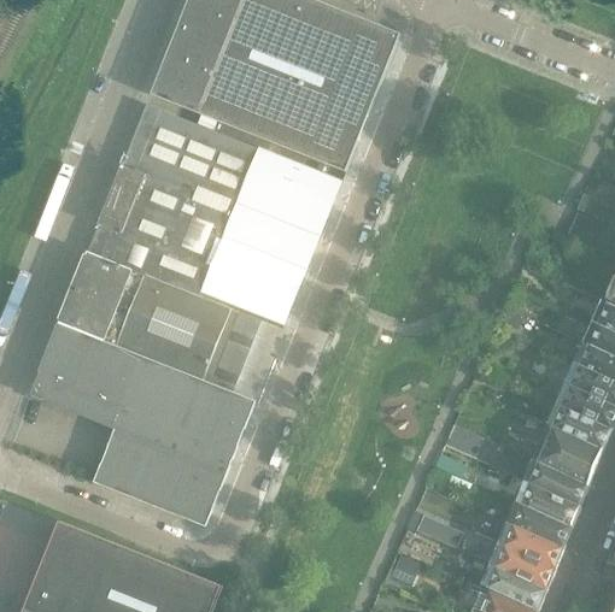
[(185,0),(150,93),(177,104),(345,170),(396,41),(399,31),(320,0),(185,0)]
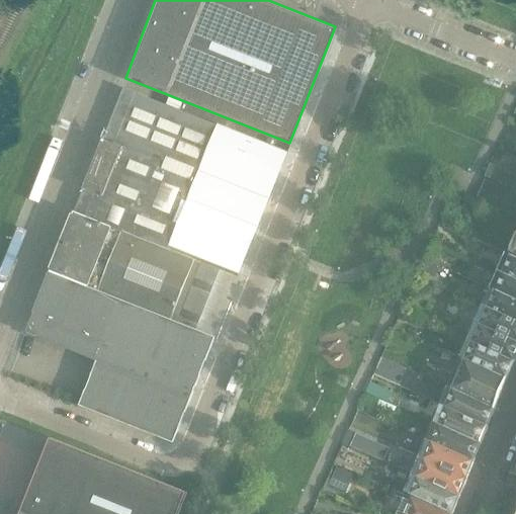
[(103,132),(72,209),(199,260),(200,256),(238,270),(285,151),(121,85),(109,117),(108,117),(103,132)]
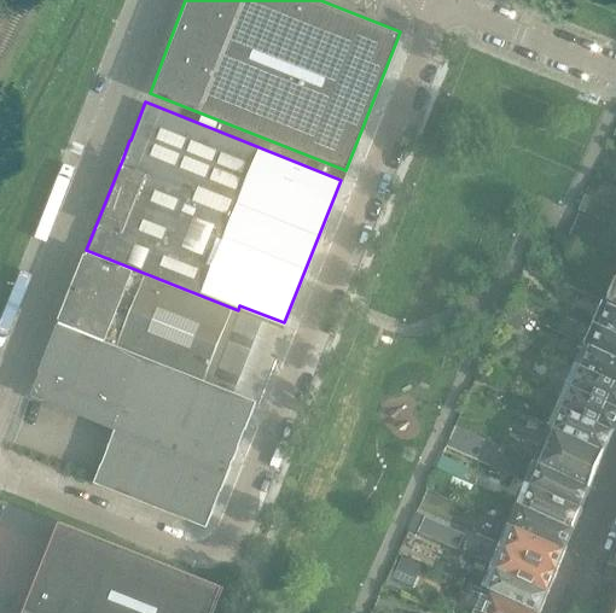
[(585,191),(579,208),(606,220),(614,203),(585,191)]
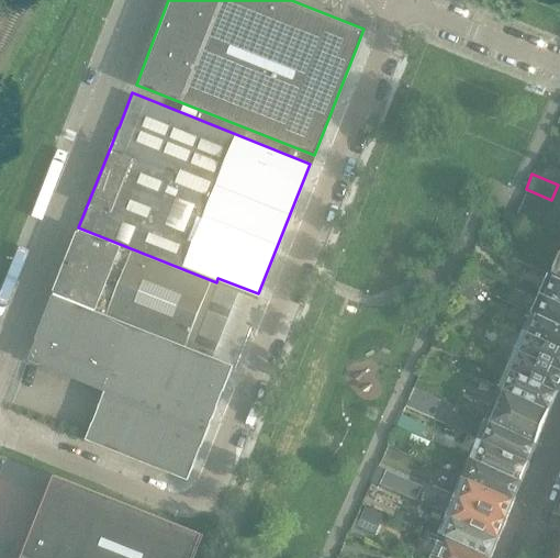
[(525,191),(514,216),(528,222),(539,198),(525,191)]
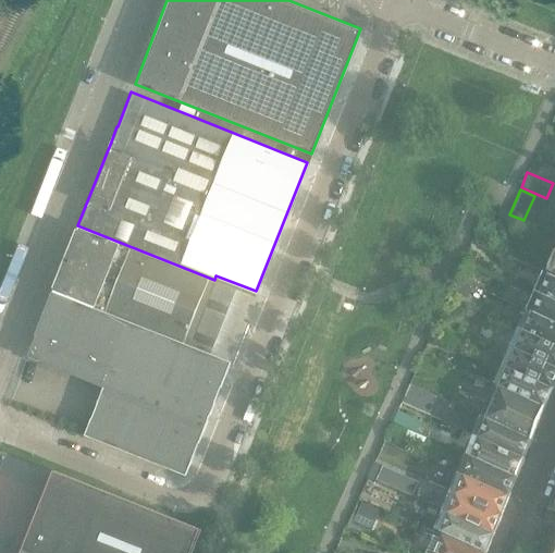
[(256,296),(214,280),(77,225),(51,290),(128,320),(188,344),(230,360),(245,321),(241,319),(247,302),(253,304),(256,296)]
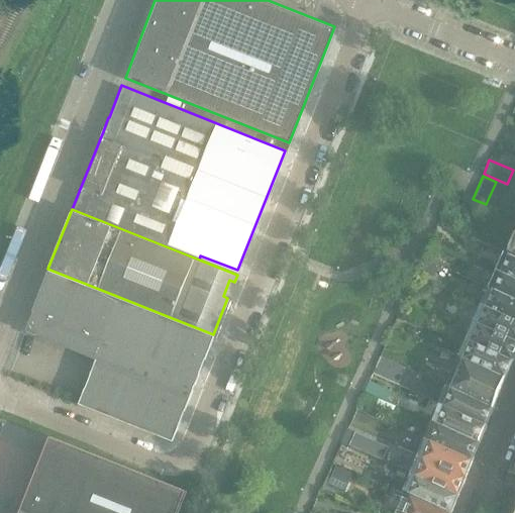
[(514,257),(507,254),(500,271),(514,277),(514,257)]
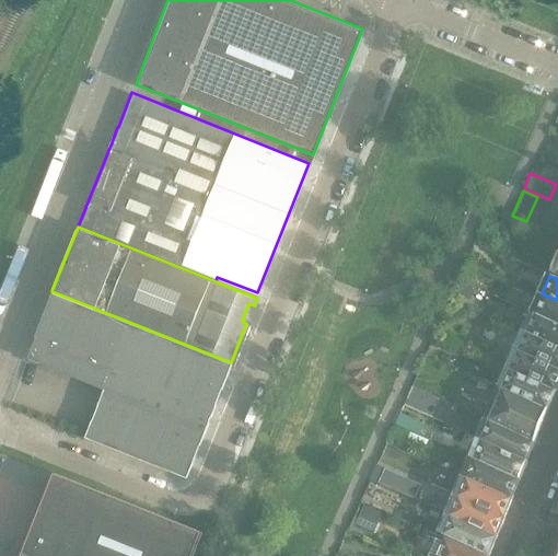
[(557,300),(542,293),(533,290),(531,297),(538,300),(534,312),(557,322),(557,300)]
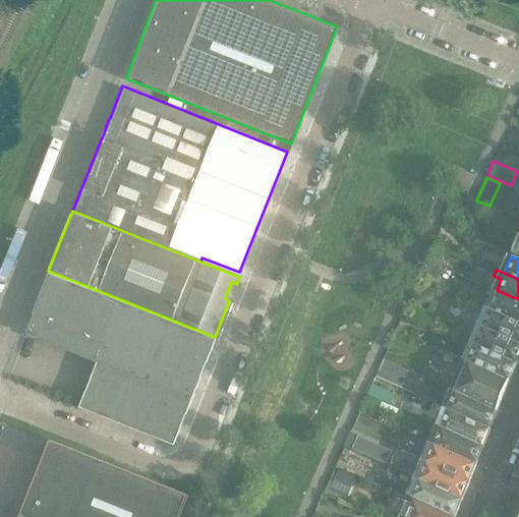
[(215,337),(176,322),(120,299),(48,271),(24,332),(96,360),(190,398),(215,337)]
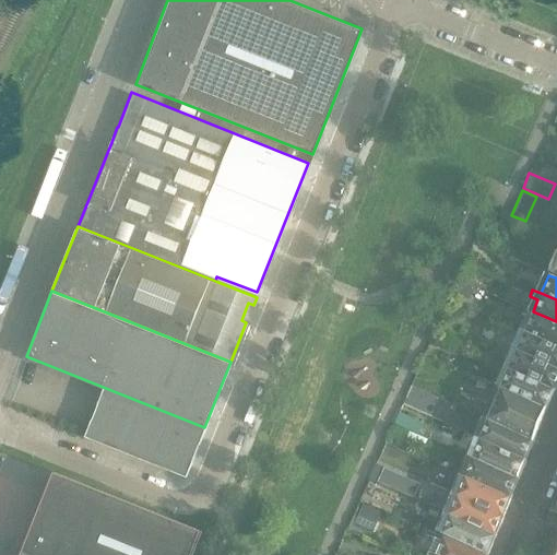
[(556,321),(533,311),(524,330),(556,343),(556,321)]
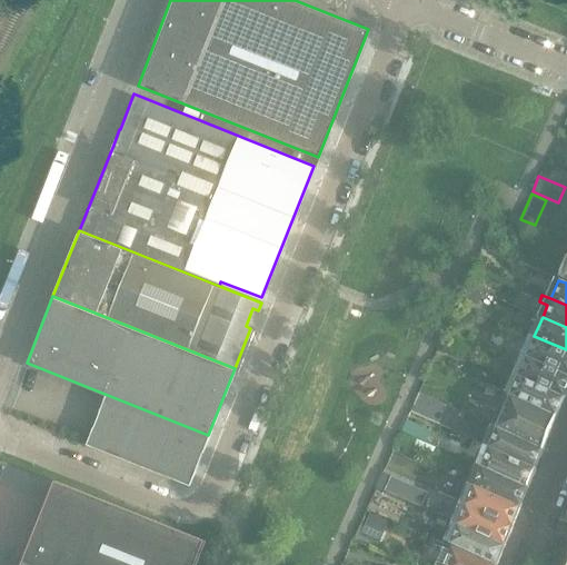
[(566,349),(534,336),(526,355),(566,373),(566,349)]
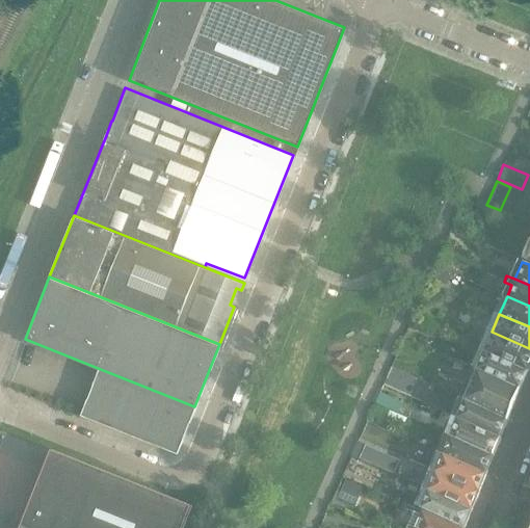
[(529,360),(529,348),(492,332),(484,349),(527,368),(529,360)]
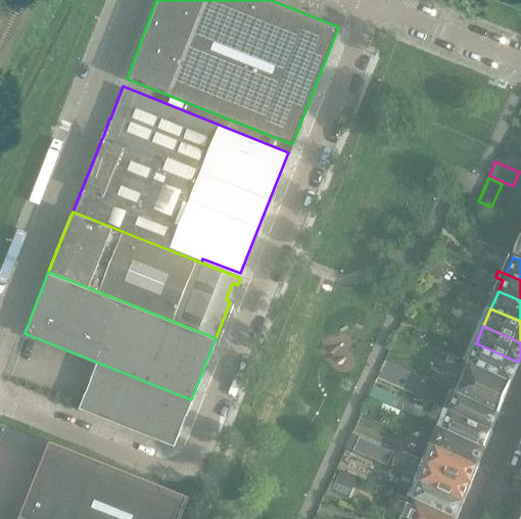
[(518,362),(476,343),(468,362),(510,380),(518,362)]
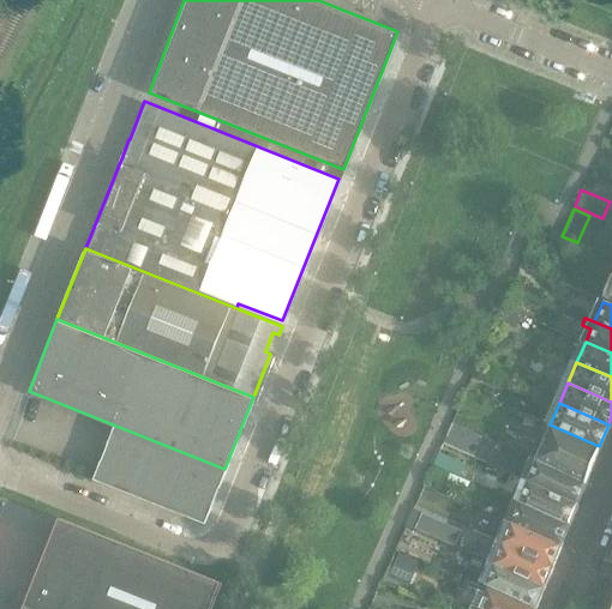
[(225,469),(113,424),(91,478),(203,523),(225,469)]
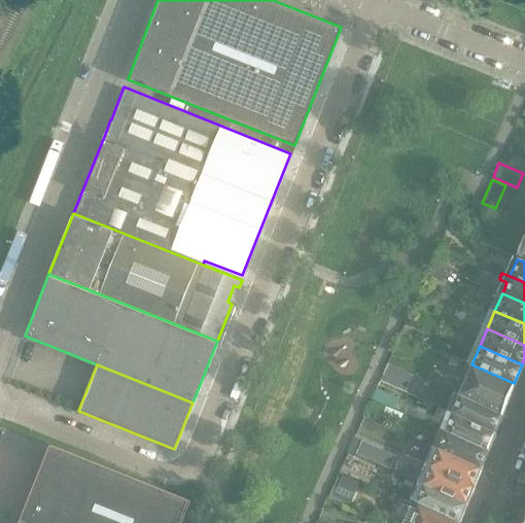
[(514,383),(471,364),(460,393),(502,411),(514,383)]
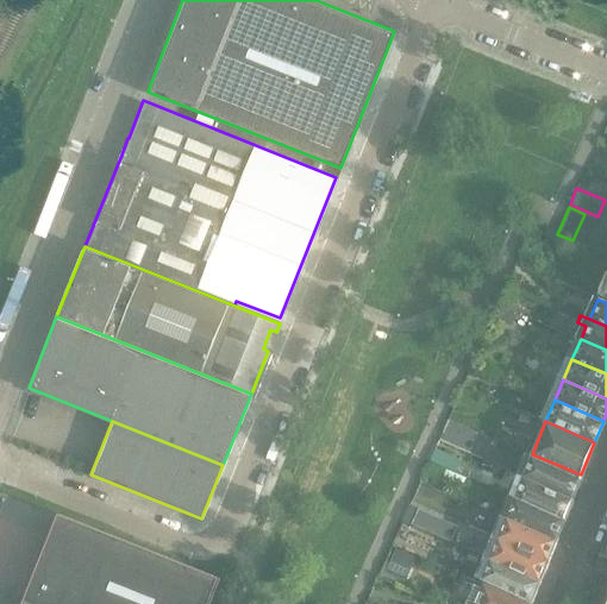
[(461,454),(435,444),(429,455),(455,467),(461,454)]
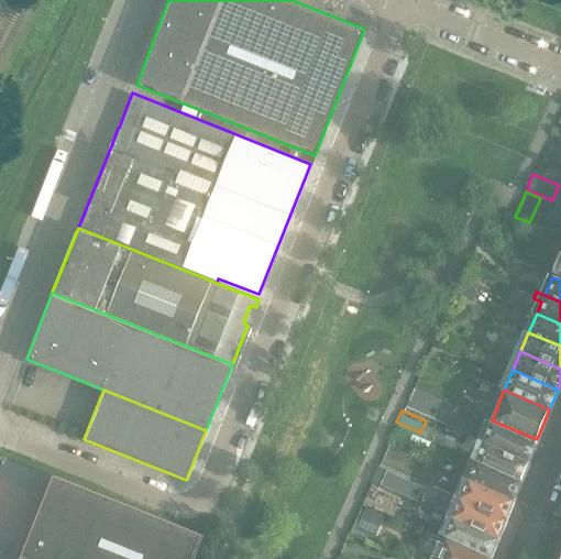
[(537,439),(492,420),(484,440),(529,459),(537,439)]
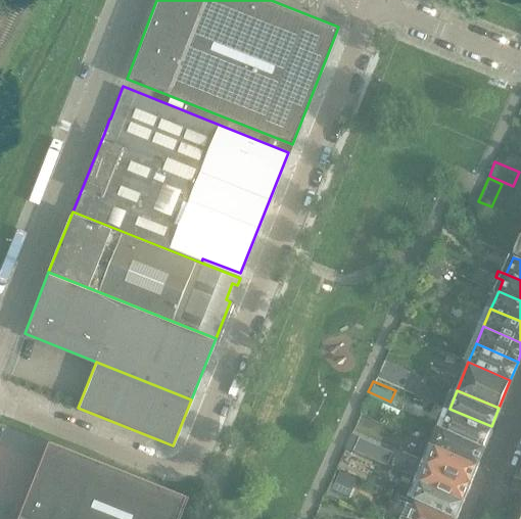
[(491,426),(450,409),(441,427),(484,444),(491,426)]
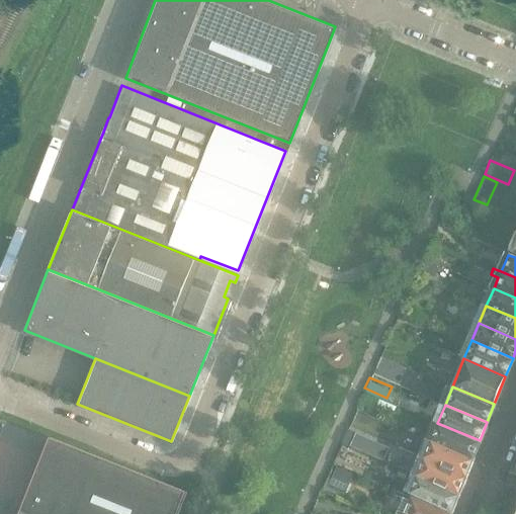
[(480,440),(437,423),(430,441),(473,458),(480,440)]
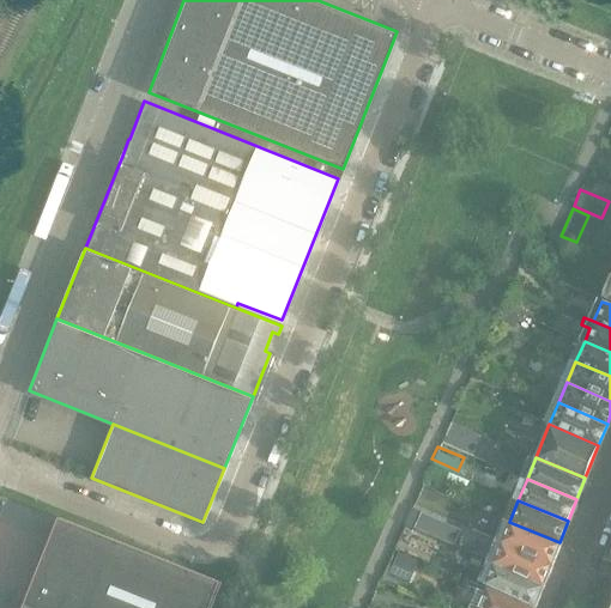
[(421,510),(413,526),(428,532),(435,517),(421,510)]
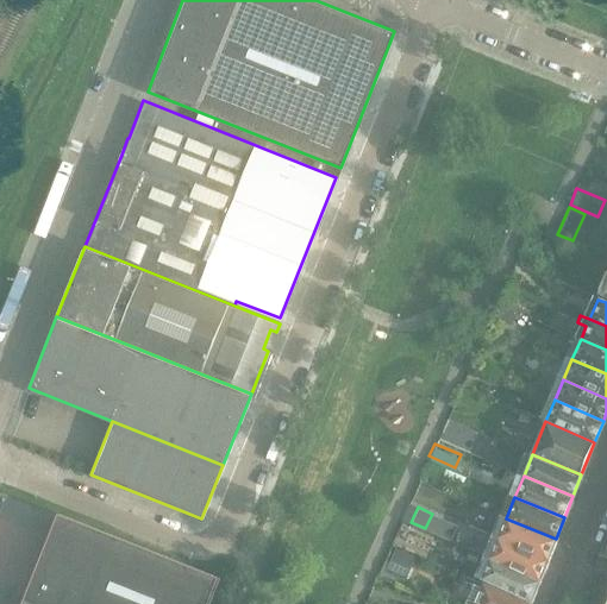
[(57,513),(22,601),(29,603),(206,603),(218,577),(177,560),(57,513)]
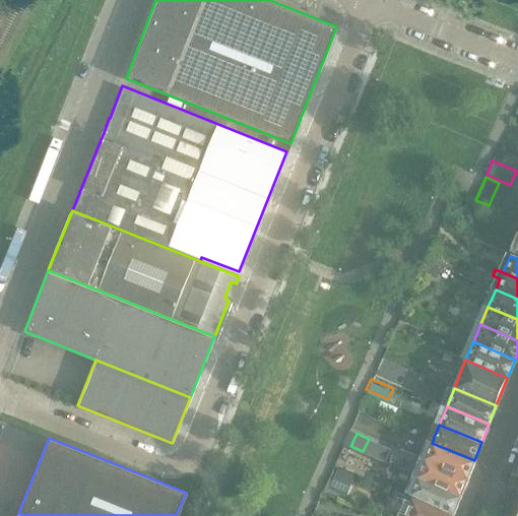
[(474,460),(432,443),(425,460),(467,477),(474,460)]
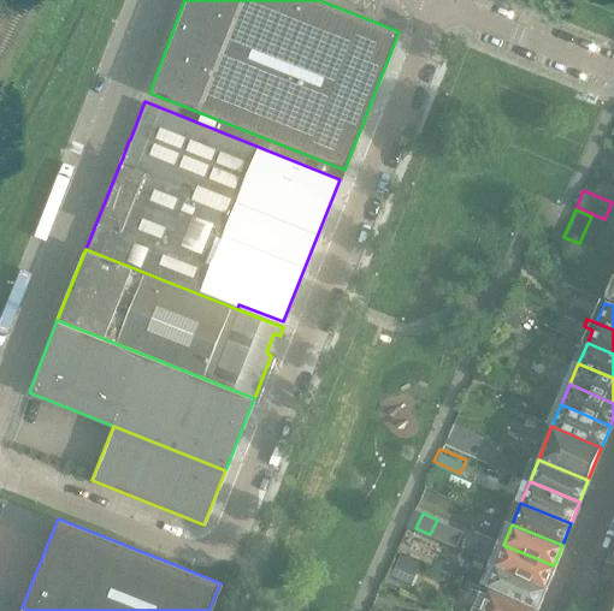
[(554,565),(503,545),(495,567),(544,587),(554,565)]
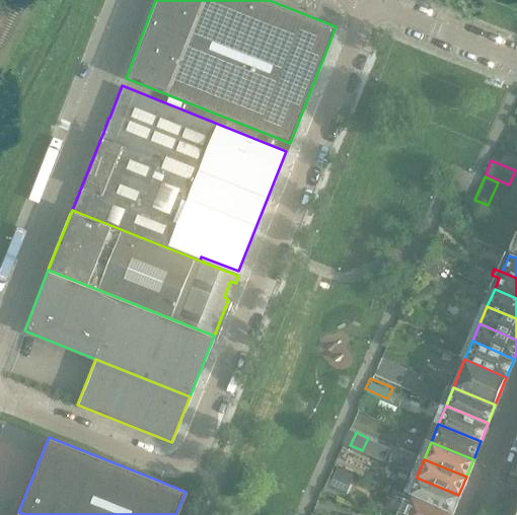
[(338,462),(327,483),(345,491),(355,470),(338,462)]
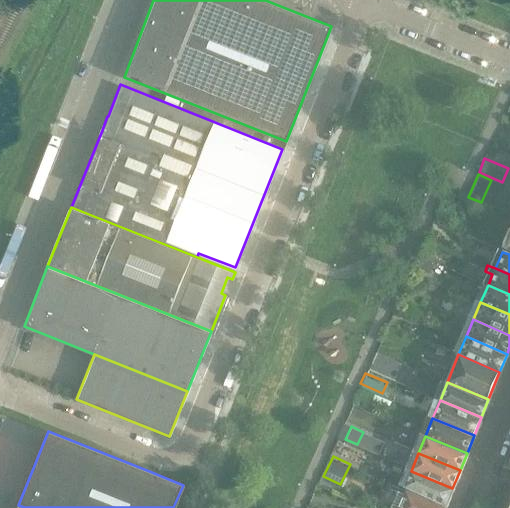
[(452,488),(411,471),(404,488),(445,505),(452,488)]
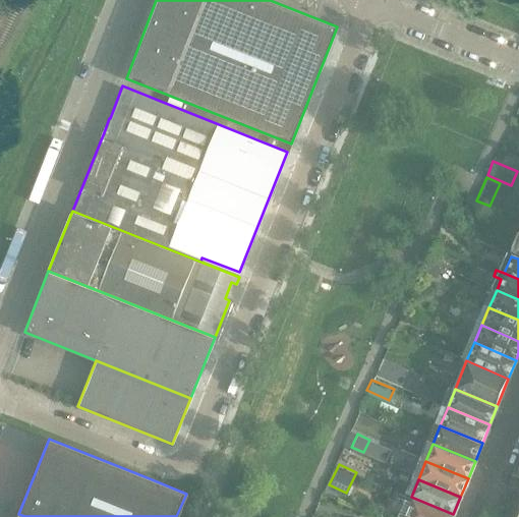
[(405,516),(452,516),(453,516),(412,500),(405,516)]
